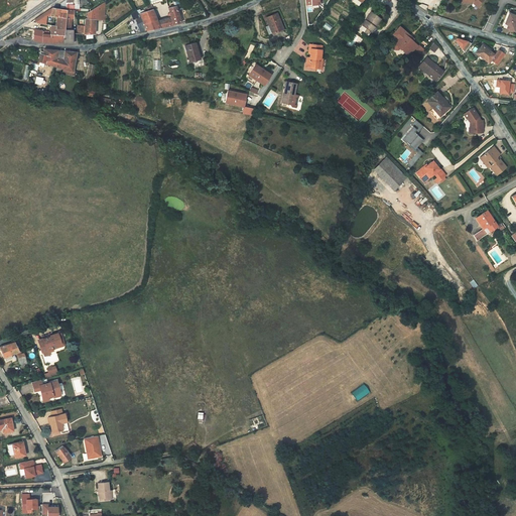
[(363,10),(369,1),(366,0),(349,0),(349,1),(356,6),(353,11),(360,15),(363,10)]
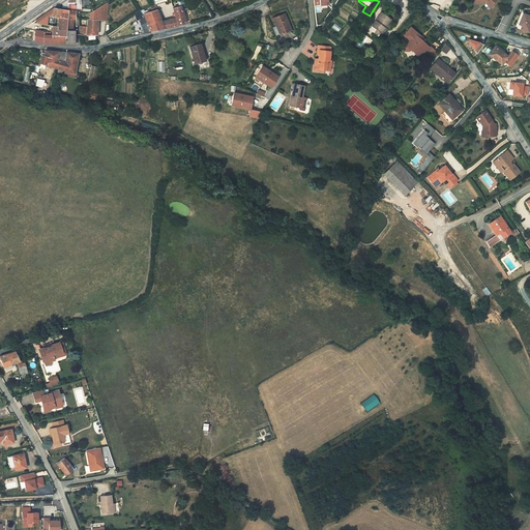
[(471,0),(471,7),(476,8),(476,5),(487,6),(492,9),(498,2),(494,0),(471,0)]
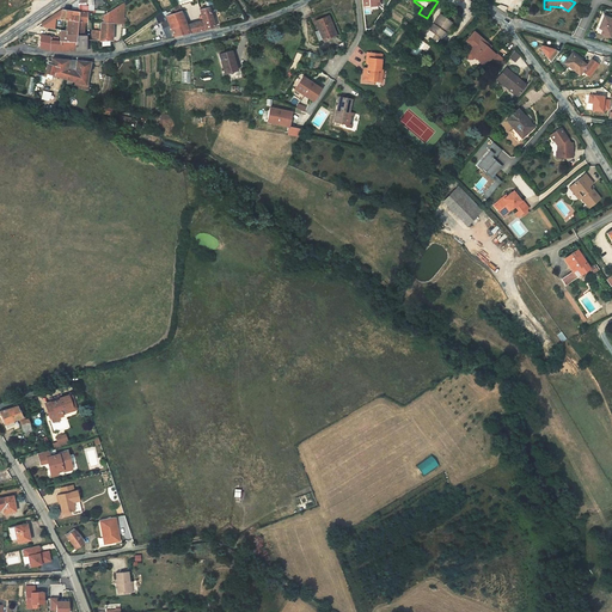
[(124,2),(115,8),(105,13),(104,24),(114,25),(123,25),(123,20),(124,2)]
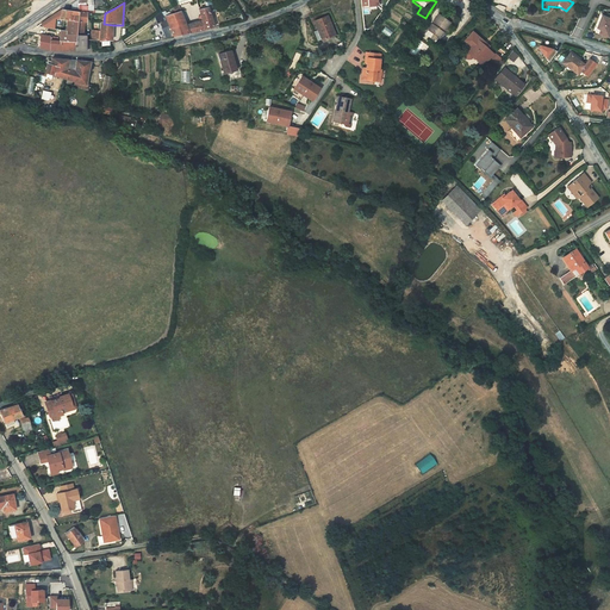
[(79,19),(80,10),(62,8),(61,10),(60,18),(63,18),(68,19),(79,19)]
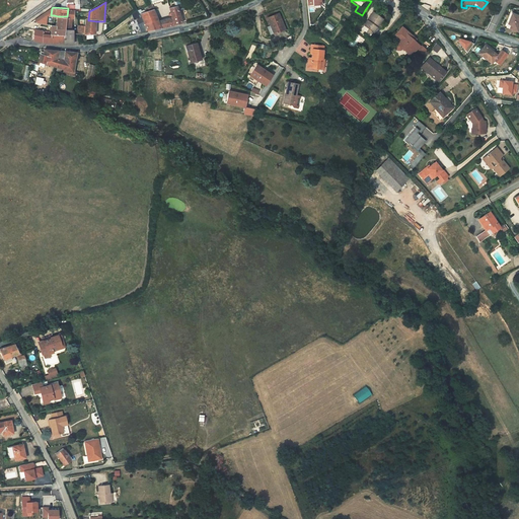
[(53,23),(54,15),(51,15),(52,8),(34,20),(38,24),(48,24),(48,23),(53,23)]
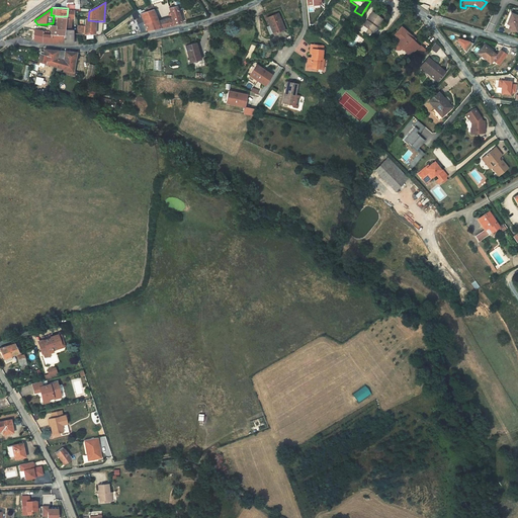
[(74,8),(68,8),(67,16),(66,28),(71,29),(72,20),(72,17),(74,17),(74,8)]
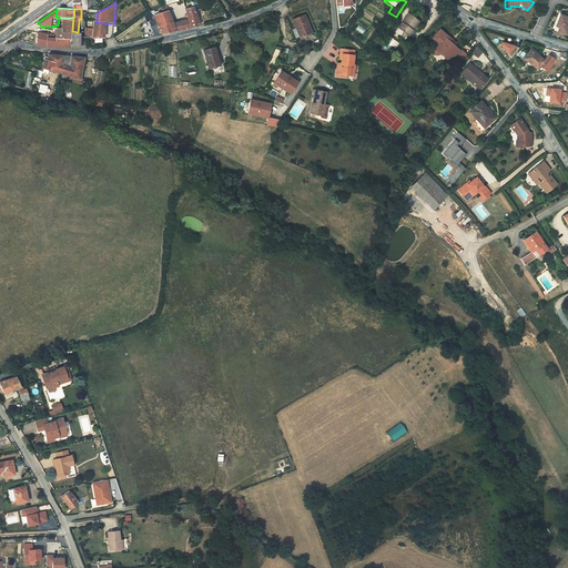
[(179,32),(201,28),(196,9),(188,10),(190,20),(175,24),(179,32)]
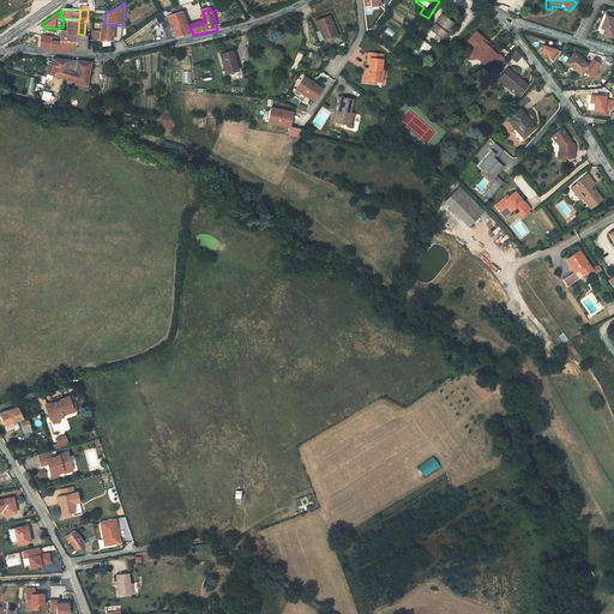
[(175,30),(190,26),(184,12),(168,17),(172,24),(173,26),(175,30)]
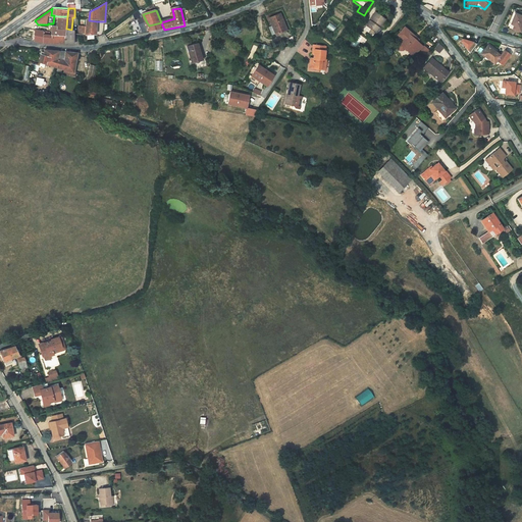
[(273,25),(278,34),(289,28),(280,13),(269,19),(273,25)]
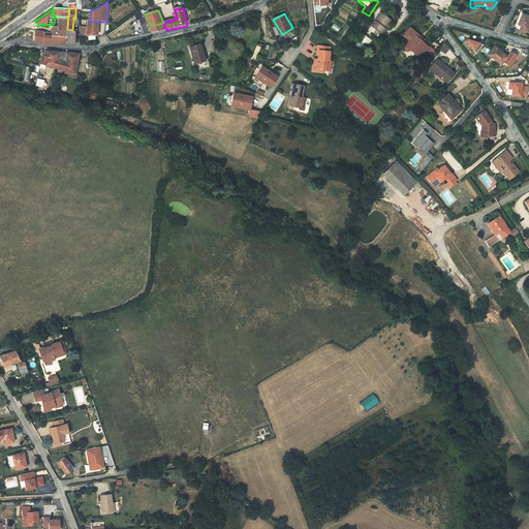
[(522,13),(517,24),(521,26),(525,27),(528,17),(528,16),(528,17),(525,14),(522,13)]
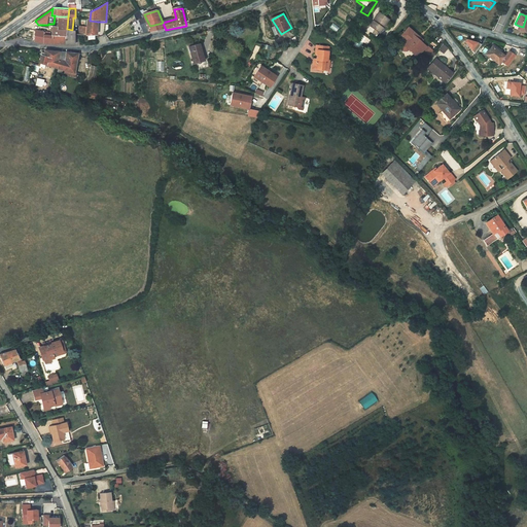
[(394,22),(385,14),(371,34),(381,41),(394,22)]
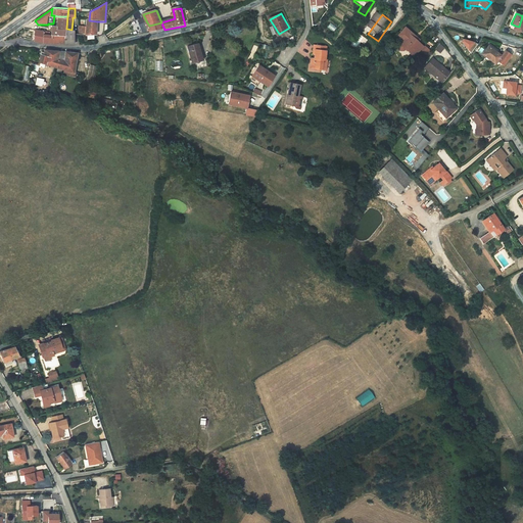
[(58,29),(66,29),(67,16),(58,16),(58,25),(58,29)]
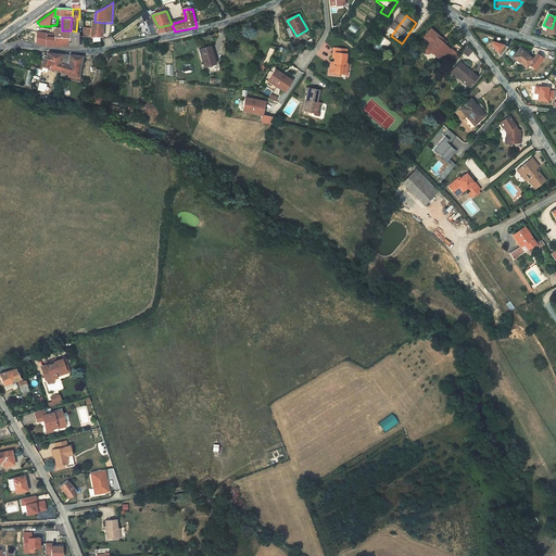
[(103,23),(95,22),(95,23),(93,23),(92,29),(92,38),(102,37),(103,23)]
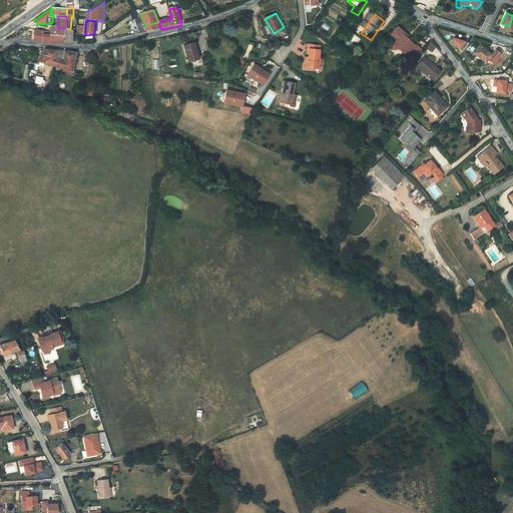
[(146,25),(144,22),(139,25),(142,32),(149,31),(146,25)]
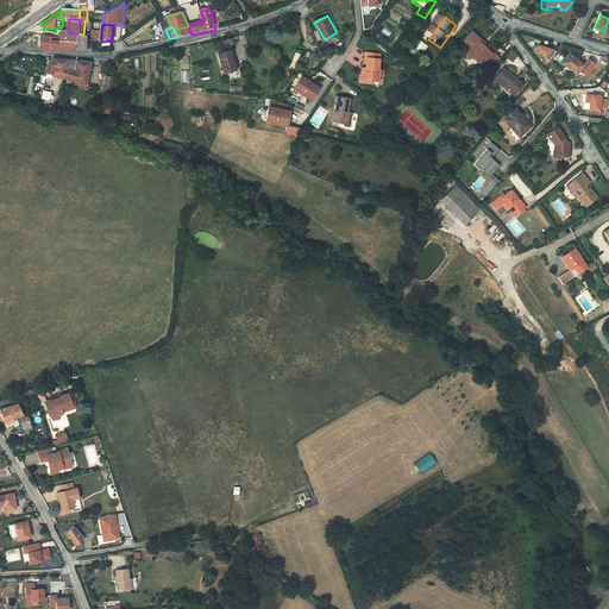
[(188,26),(174,30),(177,37),(192,35),(188,26)]
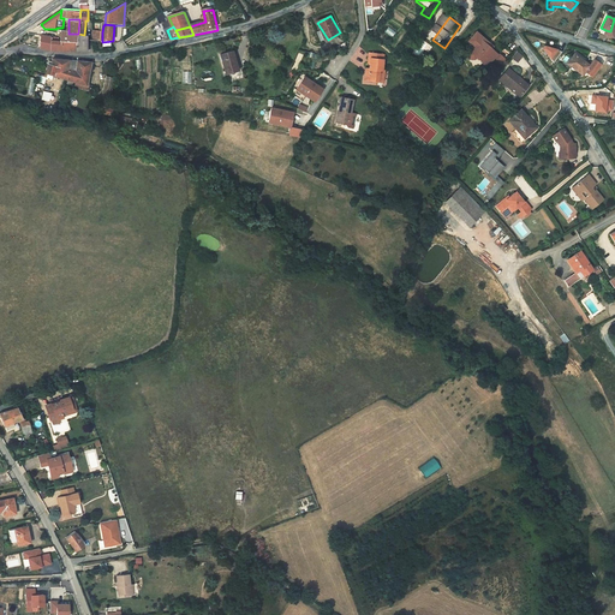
[(61,43),(77,43),(78,34),(69,34),(69,29),(63,29),(61,40),(61,43)]
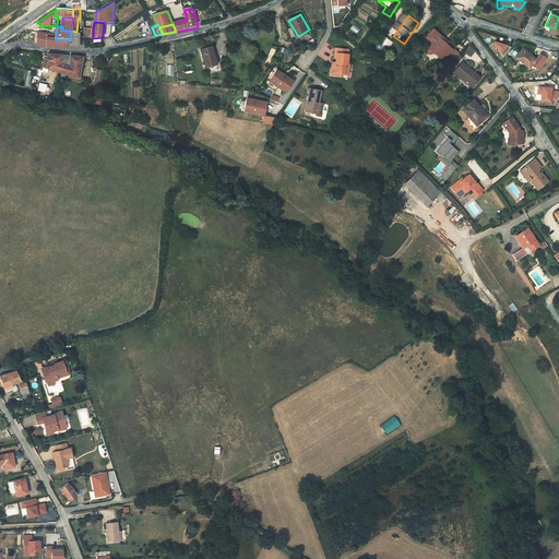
[(70,47),(81,47),(80,43),(80,40),(80,39),(80,32),(76,32),(71,31),(70,39),(70,47)]
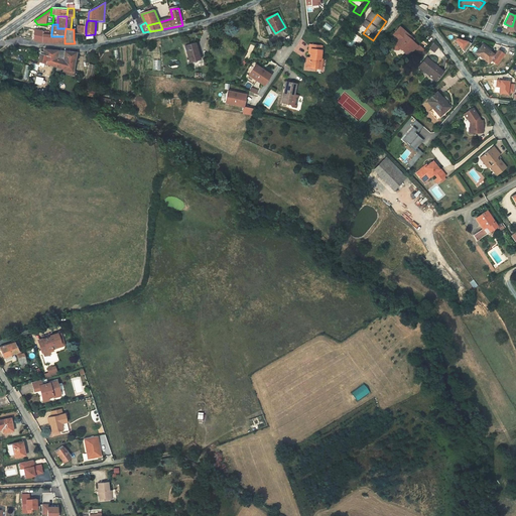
[(51,43),(51,36),(45,35),(44,35),(42,35),(41,32),(33,31),(33,41),(43,44),(51,43)]
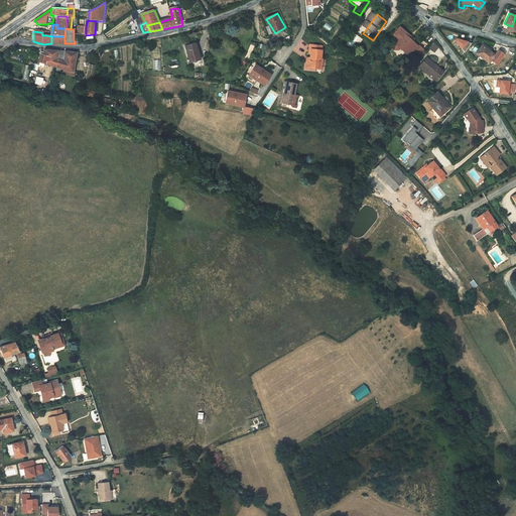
[(401,34),(398,38),(402,41),(403,39),(413,48),(415,46),(401,34)]
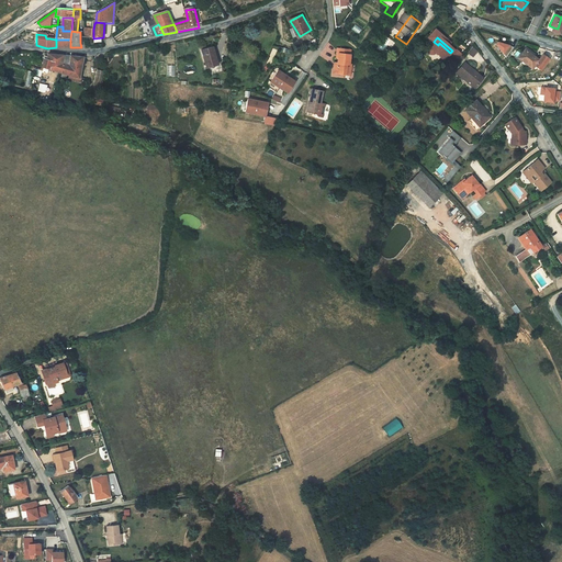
[(442,65),(447,68),(451,64),(459,70),(464,64),(457,57),(456,57),(450,53),(439,43),(438,45),(434,42),(429,47),(426,52),(430,55),(430,56),(429,57),(429,58),(430,60),(430,62),(433,63),(434,63),(435,63),(437,63),(438,62),(439,60),(442,64),(442,65)]
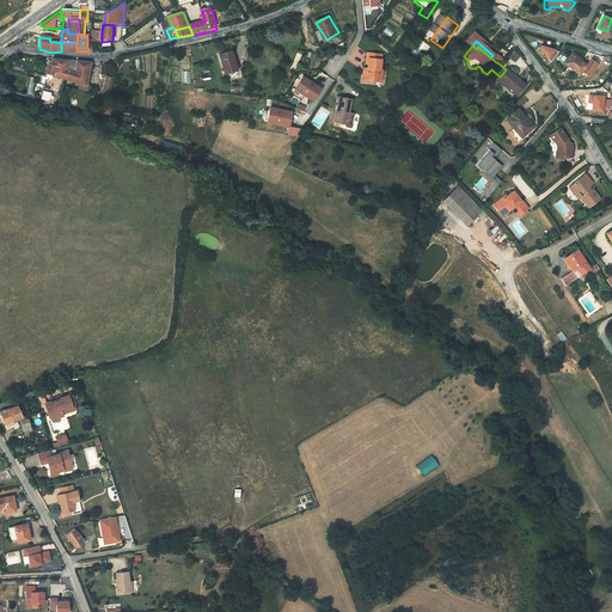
[(544,47),(542,49),(551,62),(560,51),(544,47)]
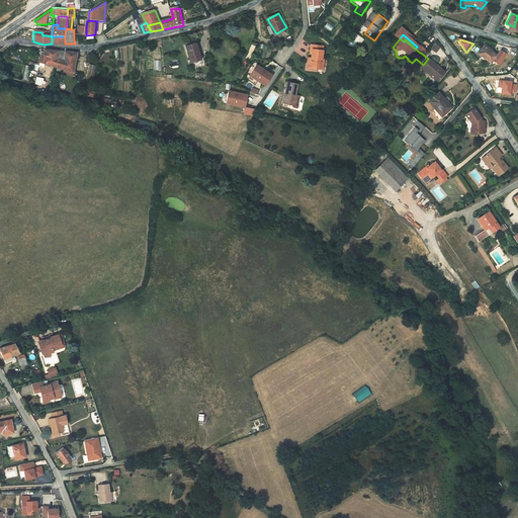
[(187,47),(191,60),(196,58),(196,60),(202,59),(197,44),(187,47)]
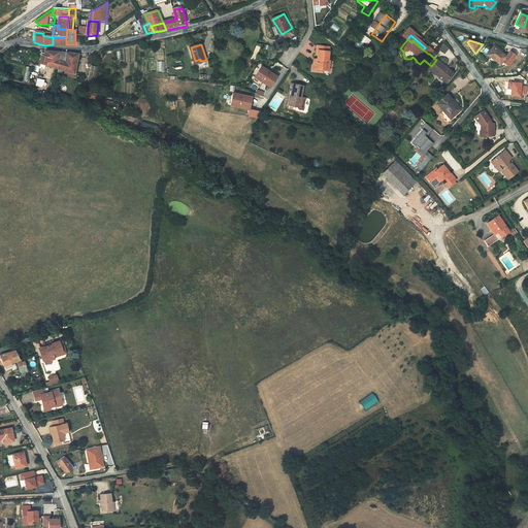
[(330,69),(330,63),(328,63),(329,47),(318,45),(317,55),(318,55),(318,62),(318,64),(315,64),(314,71),(325,72),(325,69),(330,69)]
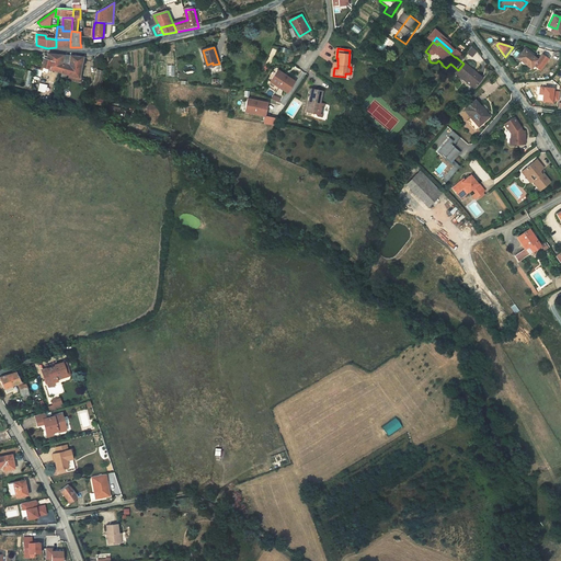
[(526,63),(533,68),(535,65),(540,70),(550,59),(544,54),(539,59),(526,48),(521,56),(527,60),(526,63)]
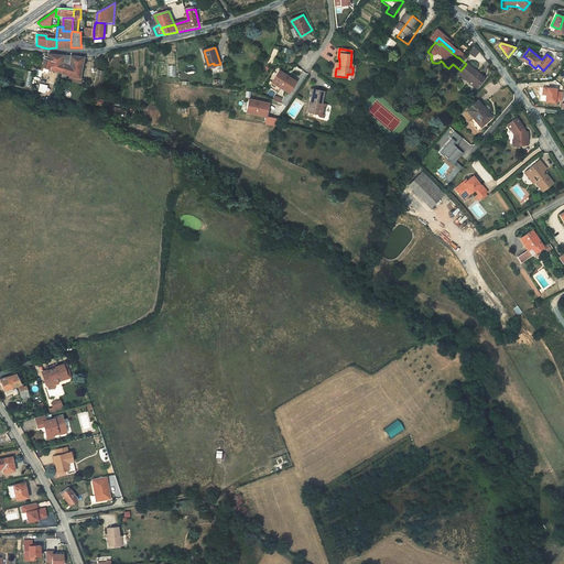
[(71,61),(71,55),(58,54),(49,53),(46,61),(45,61),(44,69),(62,74),(63,64),(64,60),(71,61)]
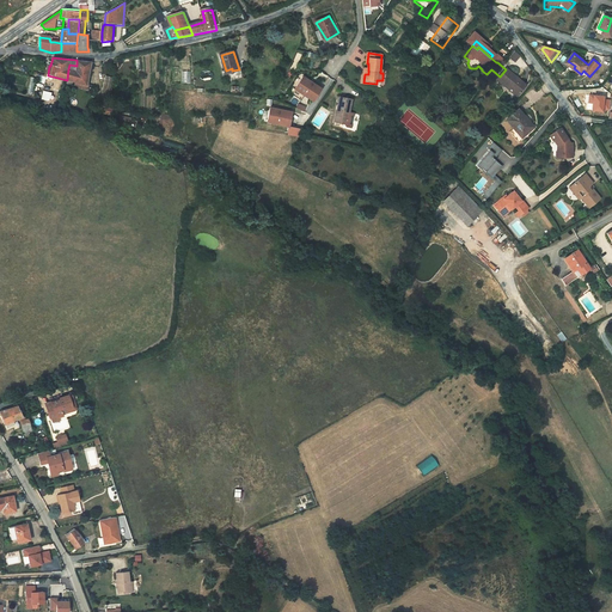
[(524,61),(518,57),(514,63),(519,67),(524,61)]
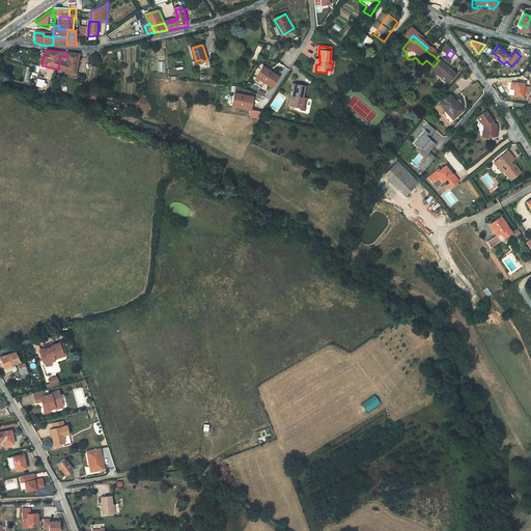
[(81,54),(66,52),(66,57),(65,61),(59,60),(58,70),(76,75),(78,62),(80,62),(81,54)]
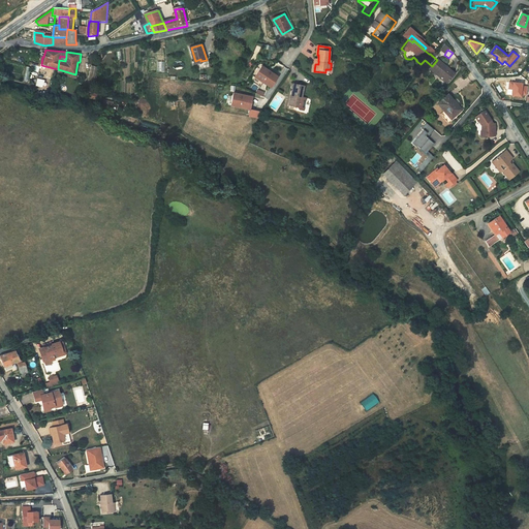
[(440,64),(433,72),(448,84),(447,85),(450,87),(458,78),(440,64)]
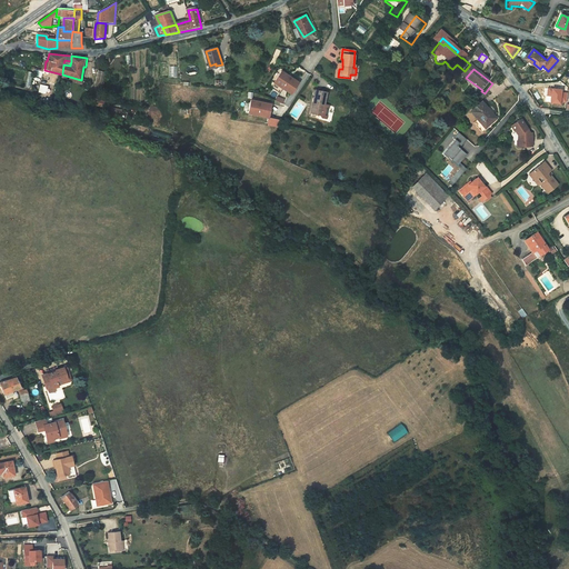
[(300,83),(282,72),(275,83),(292,95),(300,83)]
